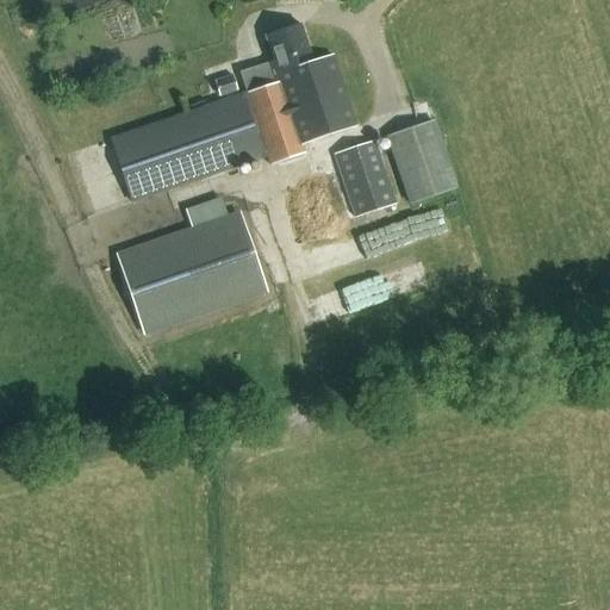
[(134,204),(268,157),(271,165),(305,153),(302,143),(355,125),(331,55),(311,62),(298,23),(265,35),(273,60),(240,72),(247,92),(111,141),(134,204)]
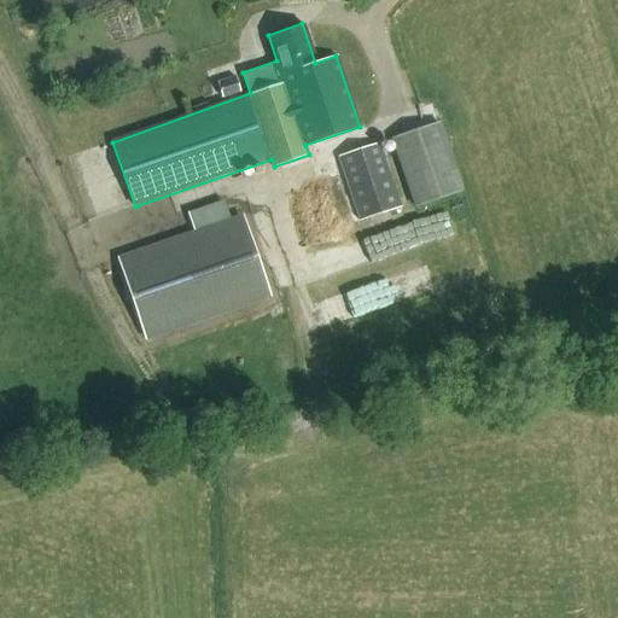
[(233,76),(217,81),(222,98),(239,93),(233,76)]
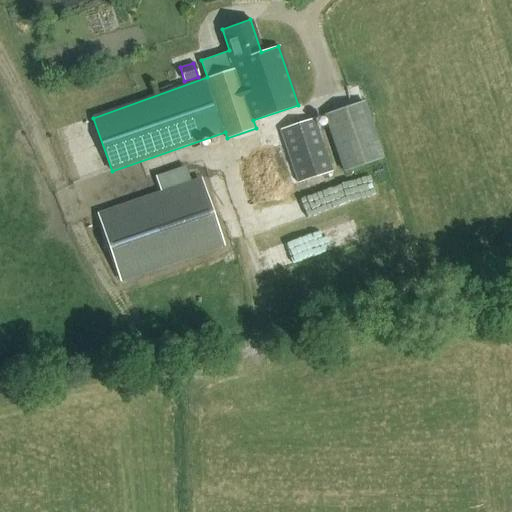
[(324,116),(343,173),(383,159),(364,102),(324,116)]
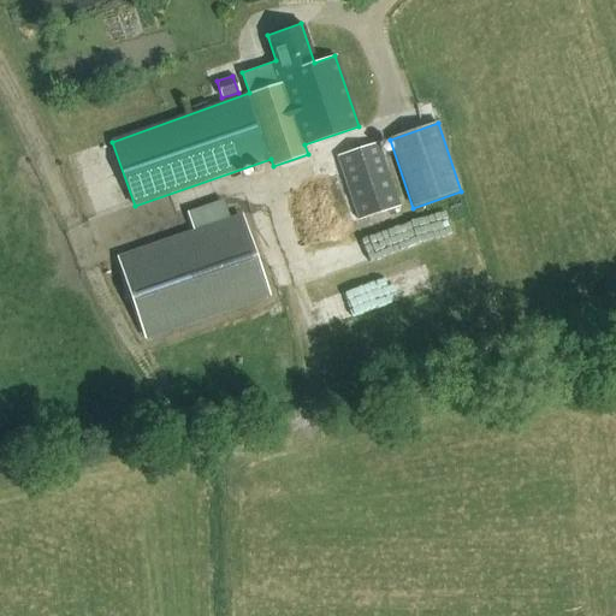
[(337,158),(359,221),(400,207),(378,143),(337,158)]
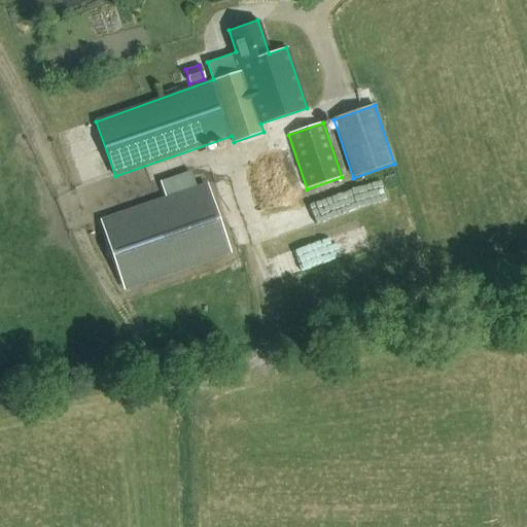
[(168,197),(100,220),(126,291),(231,254),(206,183),(194,188),(188,174),(163,182),(168,197)]
